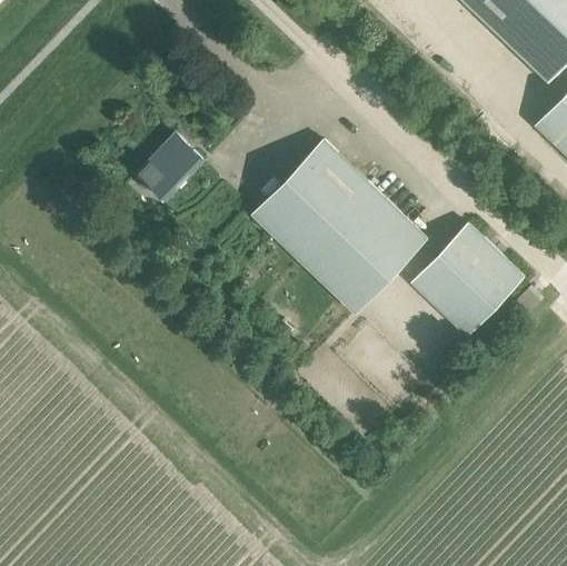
[(566,59),(566,0),(459,0),(546,82),(566,59)]
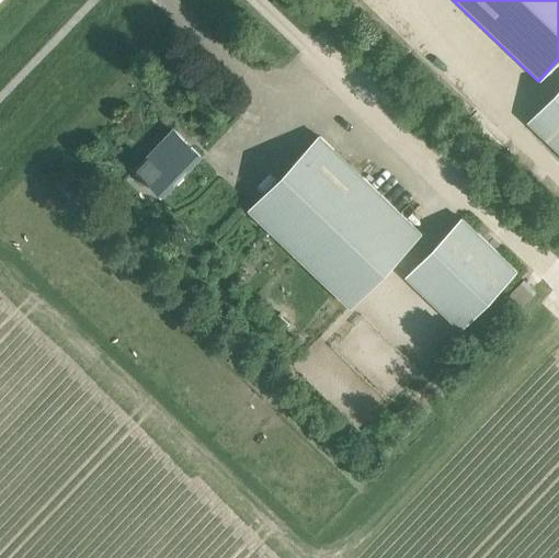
[(558,90),(526,125),(558,156),(558,90)]
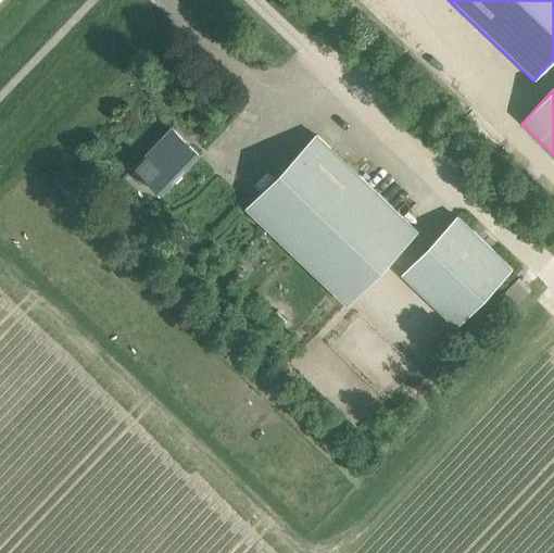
[(170,133),(134,170),(161,195),(196,158),(170,133)]
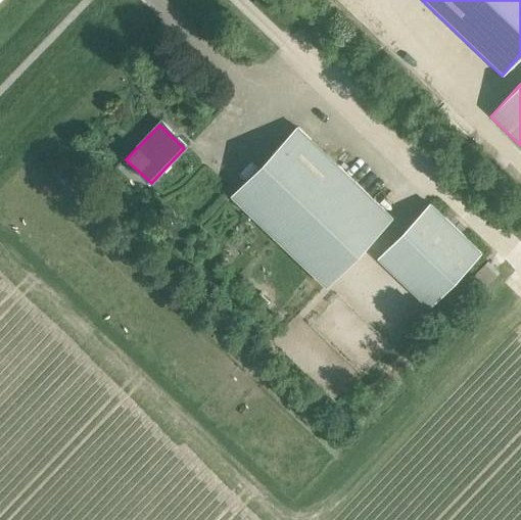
[(390,220),(295,130),(230,198),(325,288),(390,220)]
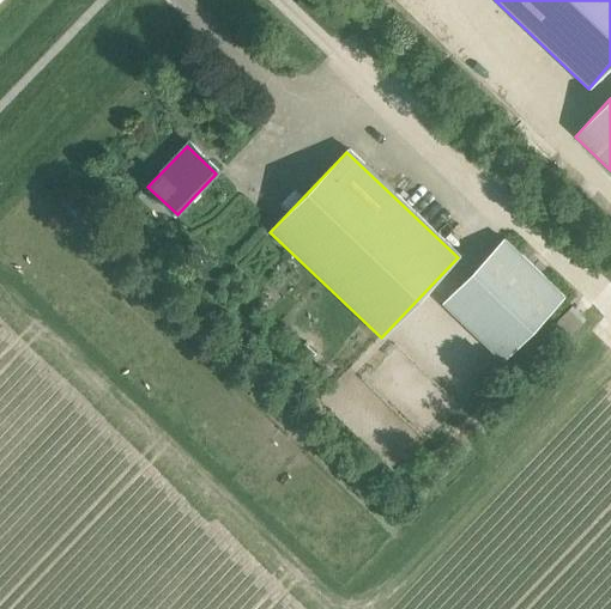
[(502,242),(442,305),(501,361),(562,298),(502,242)]
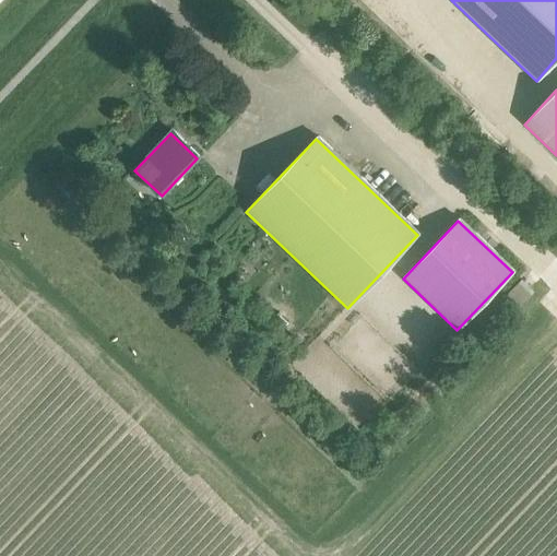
All buildings are outlined.
